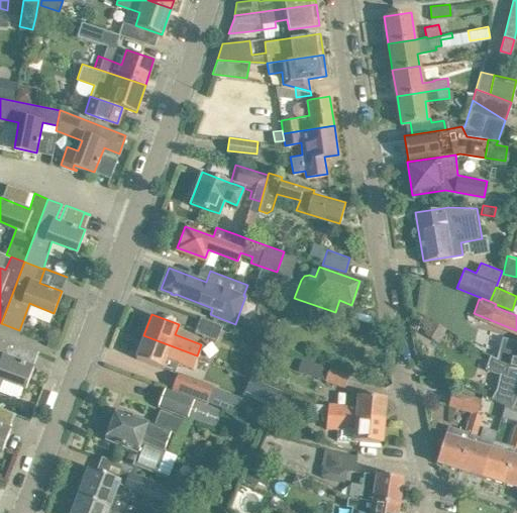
[(195,331),(224,342),(230,326),(200,315),(195,331)]
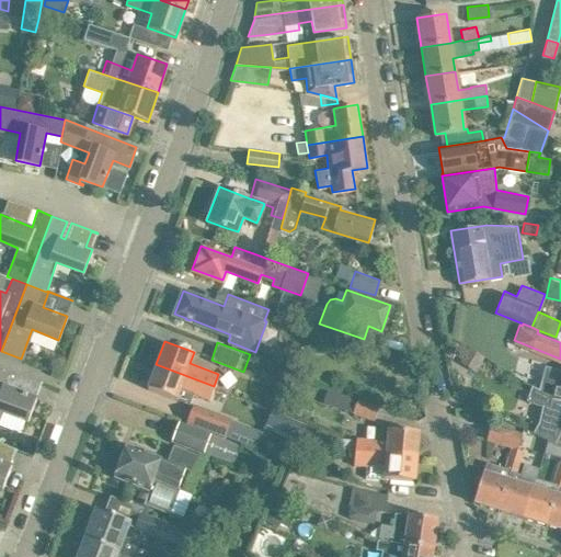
[(0,364),(0,412),(1,410),(27,420),(36,397),(4,385),(11,368),(0,364)]
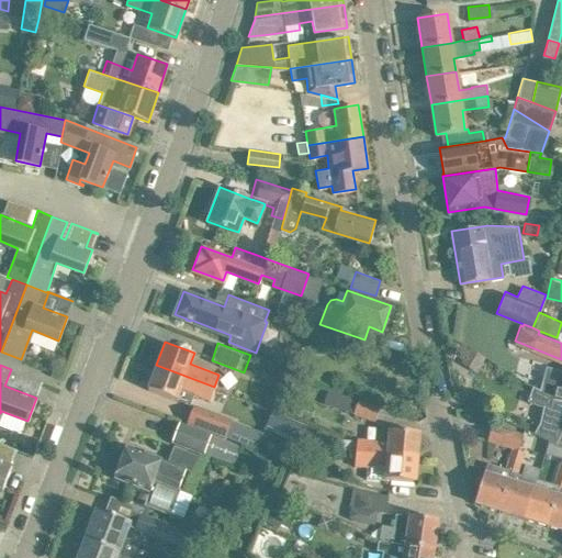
[(181,388),(210,399),(222,403),(226,391),(214,387),(156,365),(147,388),(177,399),(181,388)]
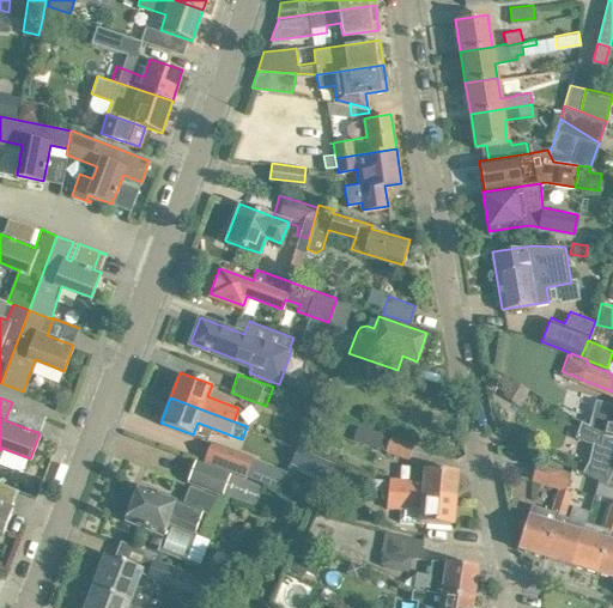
[(590,415),(588,424),(601,433),(612,435),(612,401),(600,399),(595,417),(590,415)]
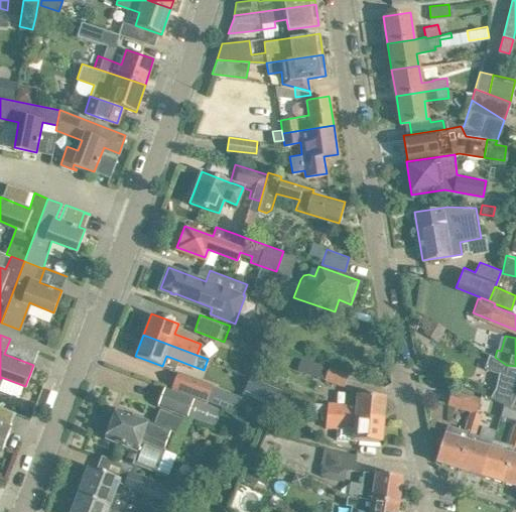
[(297,368),(344,385),(349,373),(302,355),(297,368)]
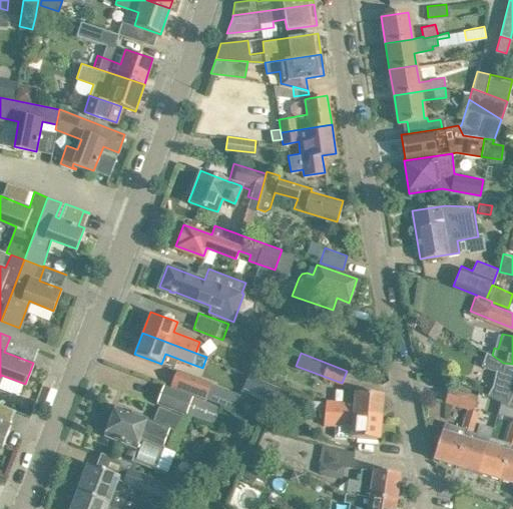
[(493,383),(488,394),(512,406),(512,364),(503,363),(501,371),(496,370),(493,383)]
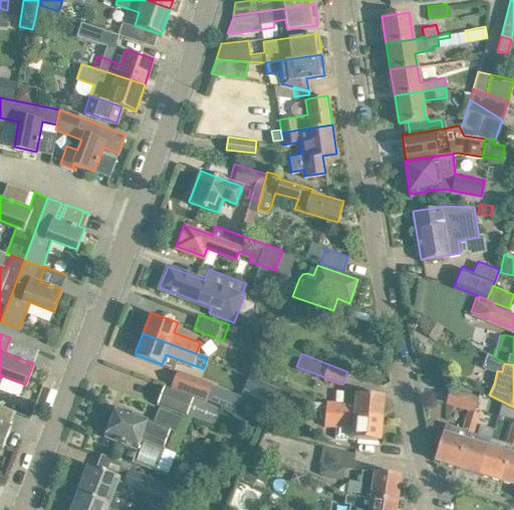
[(192,379),(193,376),(170,367),(165,381),(211,399),(214,391),(207,388),(208,386),(192,379)]
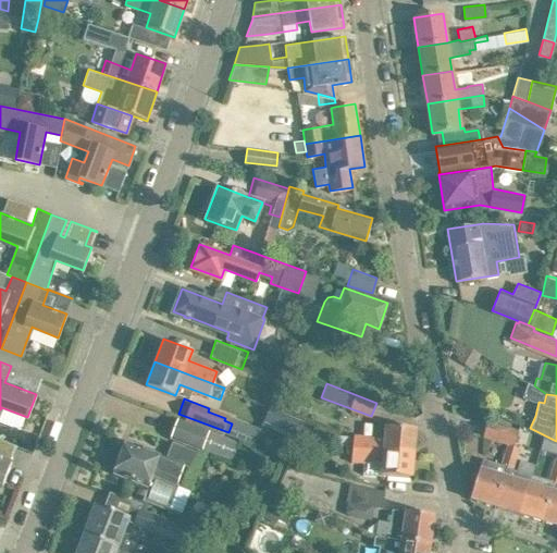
[(209,429),(177,417),(170,435),(201,447),(209,429)]
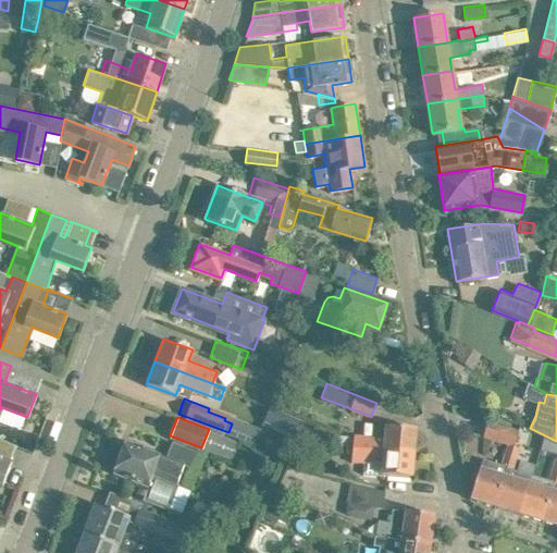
[(489,420),(483,434),(504,442),(508,443),(514,444),(518,430),(509,427),(489,420)]
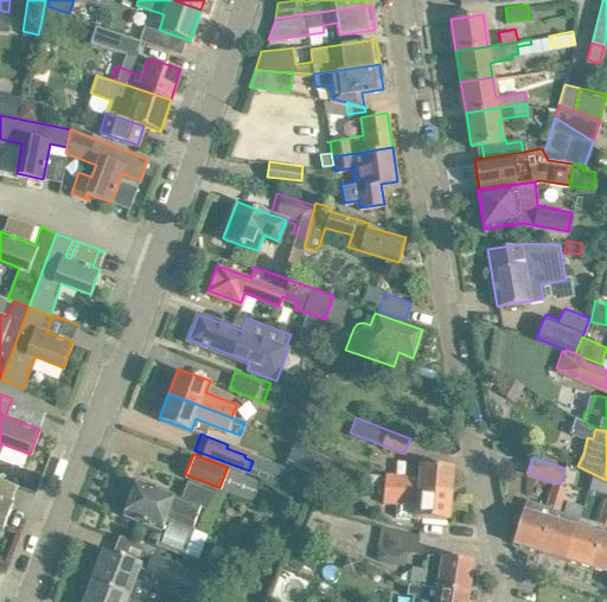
[(384,485),(451,492),(454,466),(430,463),(407,461),(406,474),(385,472),(385,473),(368,469),(363,481),(384,485)]
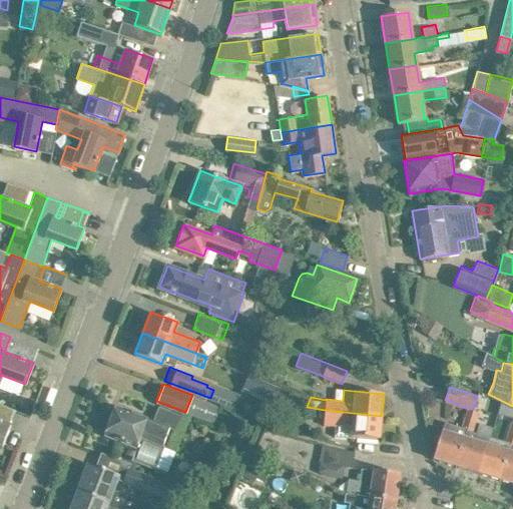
[(200,395),(193,408),(213,419),(220,406),(200,395)]
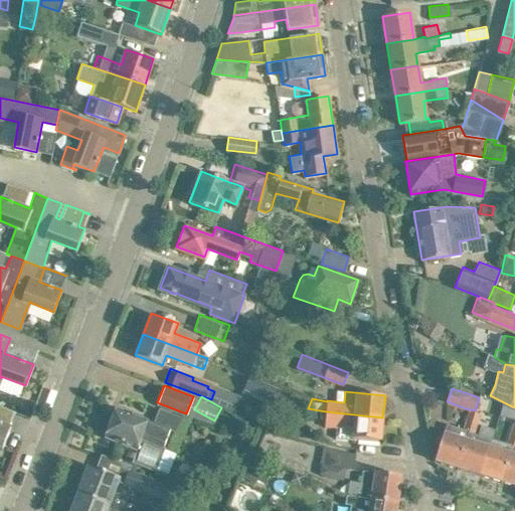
[(174,431),(180,415),(159,406),(153,421),(147,419),(148,418),(116,406),(105,437),(137,449),(141,437),(163,446),(169,428),(174,431)]
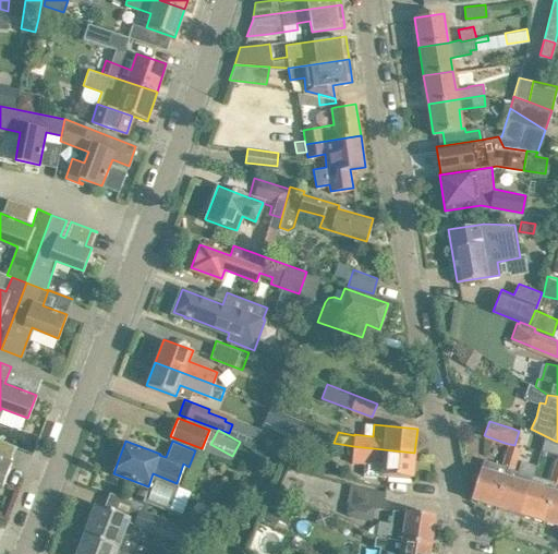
[(509,444),(506,454),(517,457),(520,446),(514,445),(509,444)]
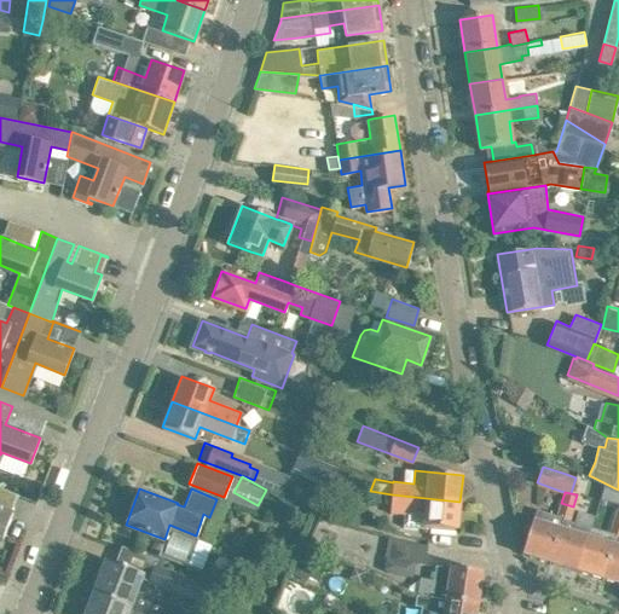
[(457,528),(460,502),(392,494),(389,510),(423,514),(422,525),(457,528)]
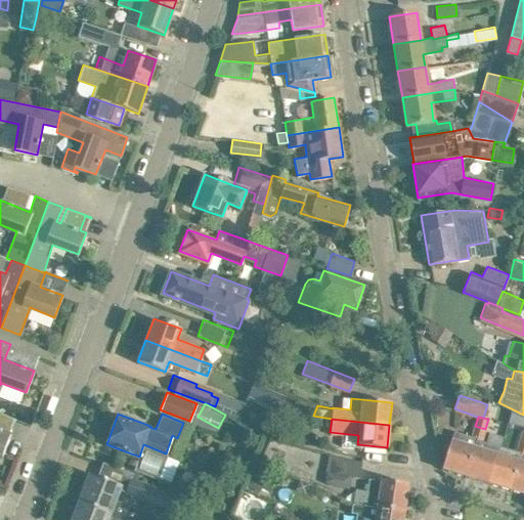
[(454,430),(442,467),(466,474),(477,437),(482,439),(485,429),(475,426),(472,436),(454,430)]
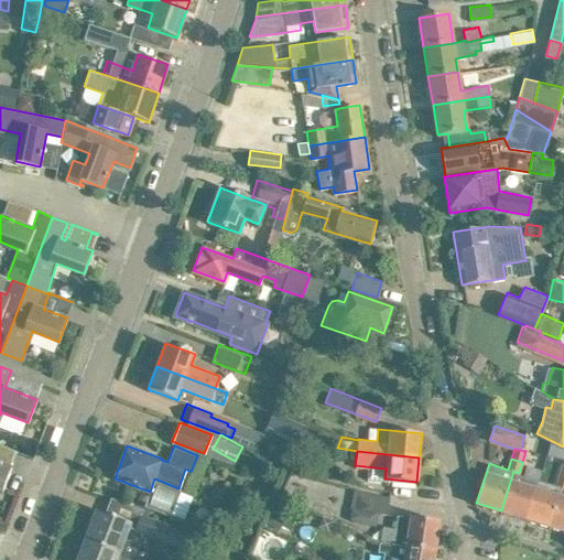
[(0,462),(0,488),(2,490),(11,466),(0,462)]
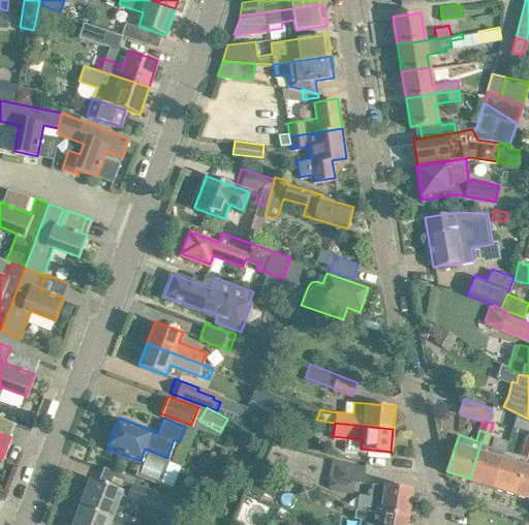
[(481,441),(470,479),(493,486),(501,458),(502,458),(505,450),(508,440),(494,435),(491,444),(487,443),(481,441)]
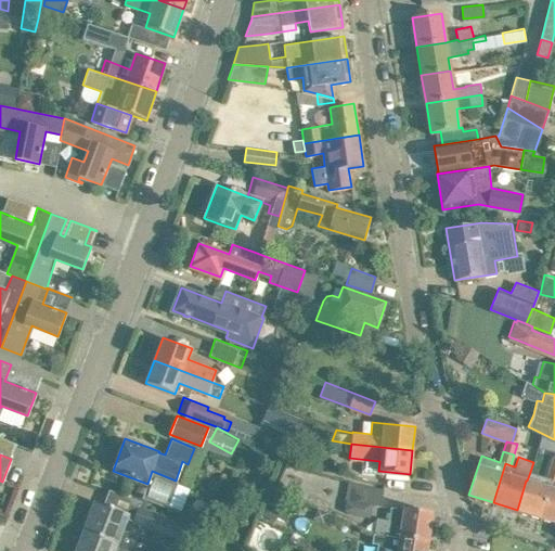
[(550,488),(540,517),(554,521),(554,468),(550,466),(546,477),(552,479),(550,488)]
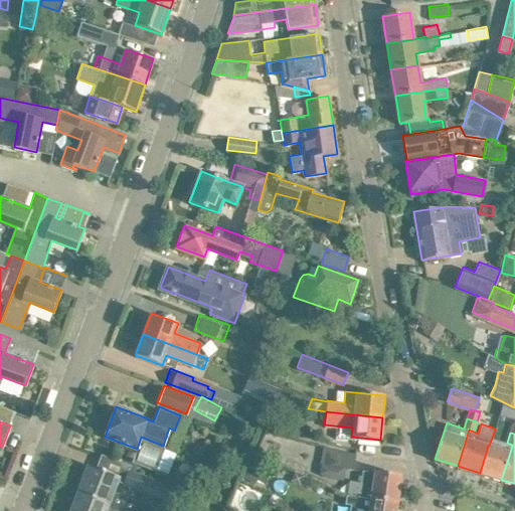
[(488,446),(480,473),(501,480),(510,453),(512,445),(507,443),(492,438),(489,446),(488,446)]
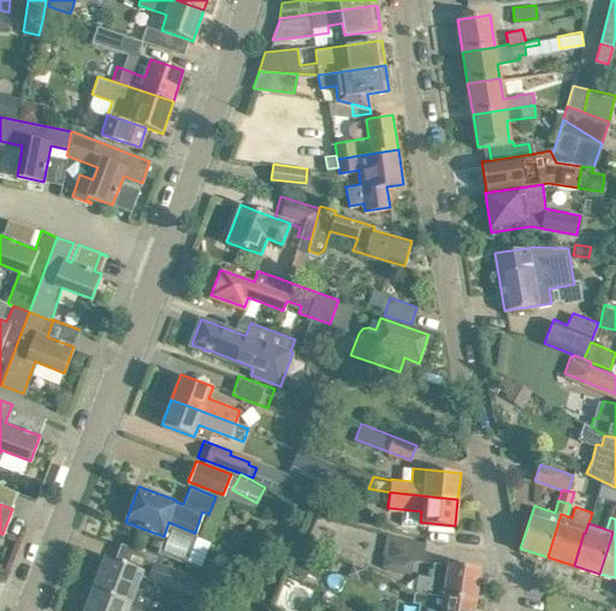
[(425,541),(386,532),(384,552),(422,558),(425,541)]
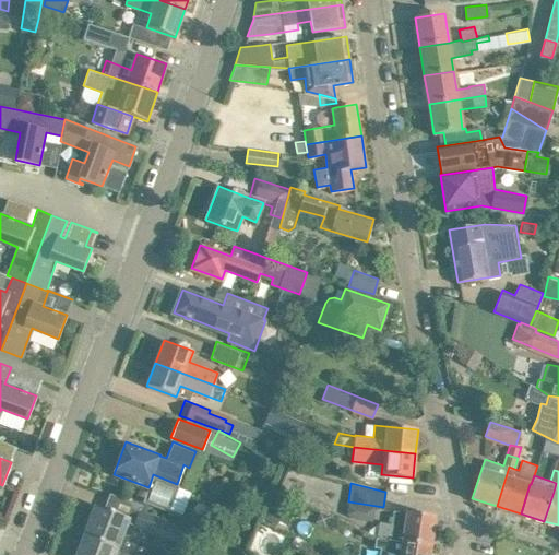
[(263,516),(286,527),(294,510),(284,506),(286,502),(273,495),(263,516)]
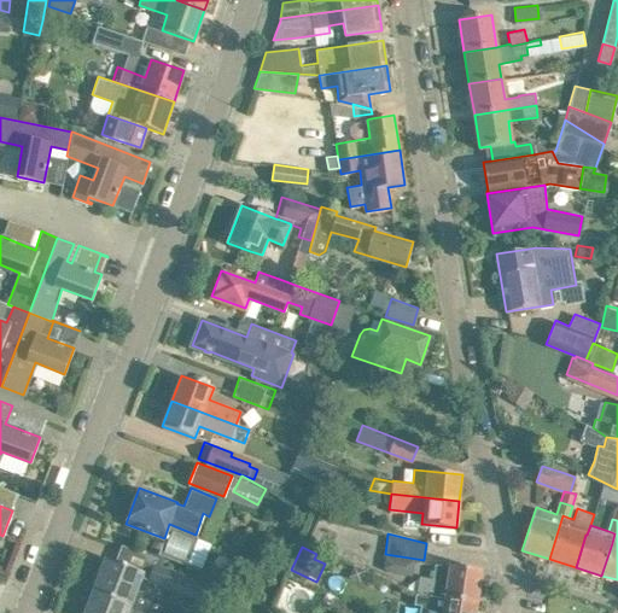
[(143,572),(128,567),(105,559),(93,590),(130,605),(143,609),(152,612),(182,612),(185,607),(136,589),(143,572)]
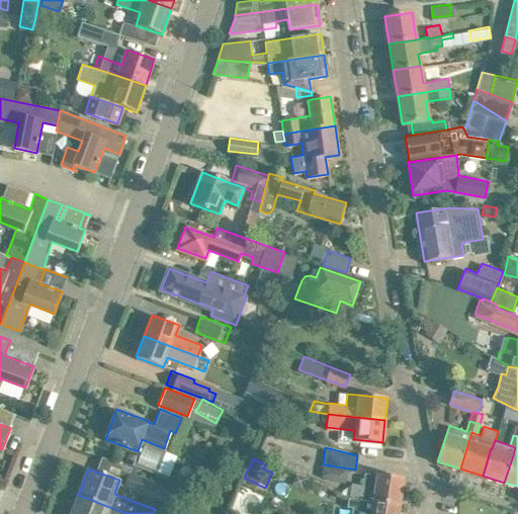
[(123,485),(123,486),(174,505),(179,492),(128,473),(123,485)]
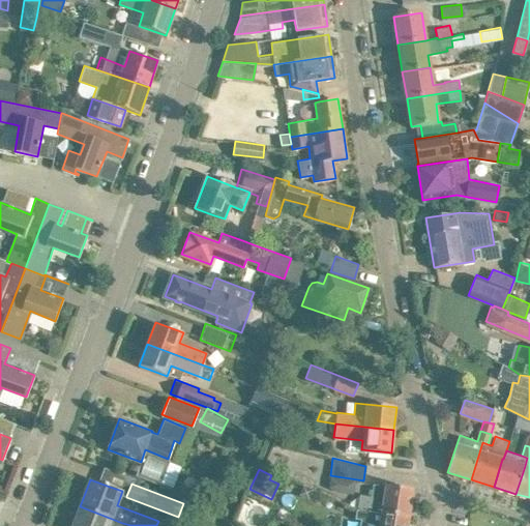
[(358,498),(356,508),(409,517),(413,489),(385,485),(385,486),(372,484),(370,495),(359,493),(358,498)]
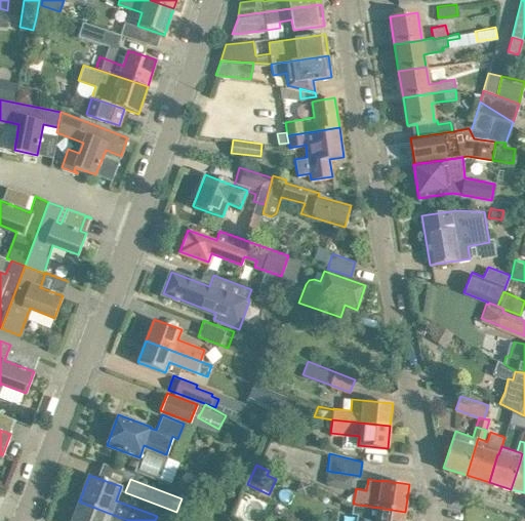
[(108,520),(111,514),(79,502),(72,520),(108,520)]
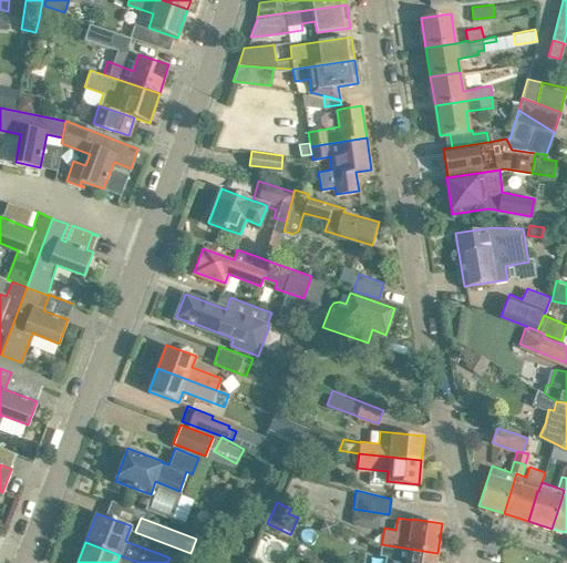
[(435,562),(437,553),(381,544),(380,555),(385,556),(383,562),(435,562)]
